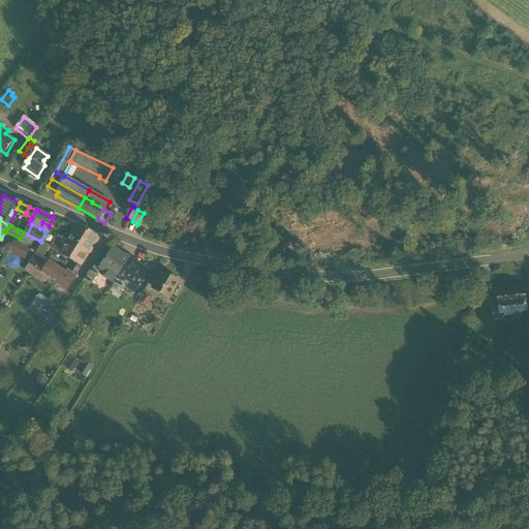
[(91,253),(96,246),(87,239),(89,230),(76,225),(68,241),(89,253),(90,254),(91,253)]
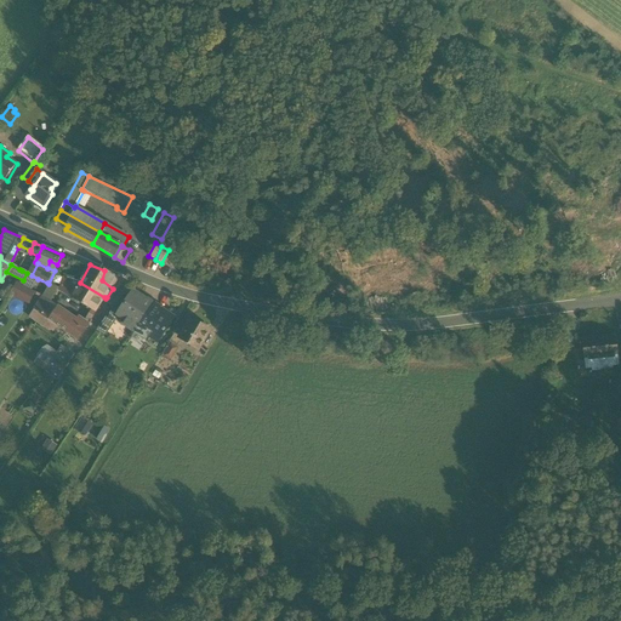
[(119,279),(104,271),(102,280),(113,289),(119,279)]
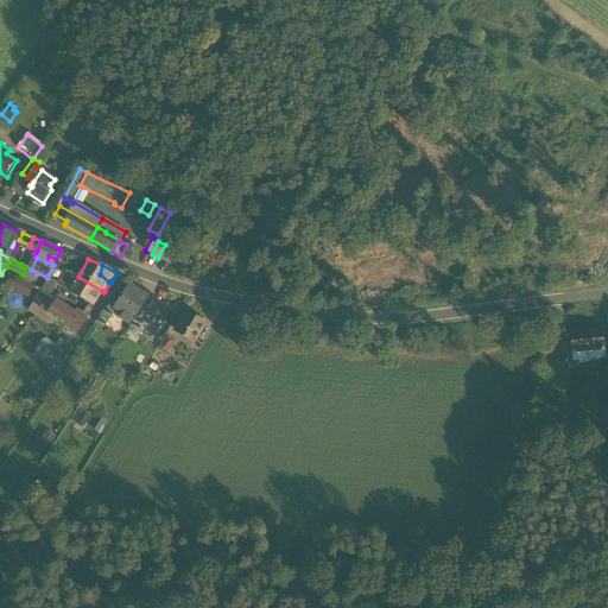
[(31,285),(37,273),(31,270),(26,267),(23,274),(20,279),(31,285)]
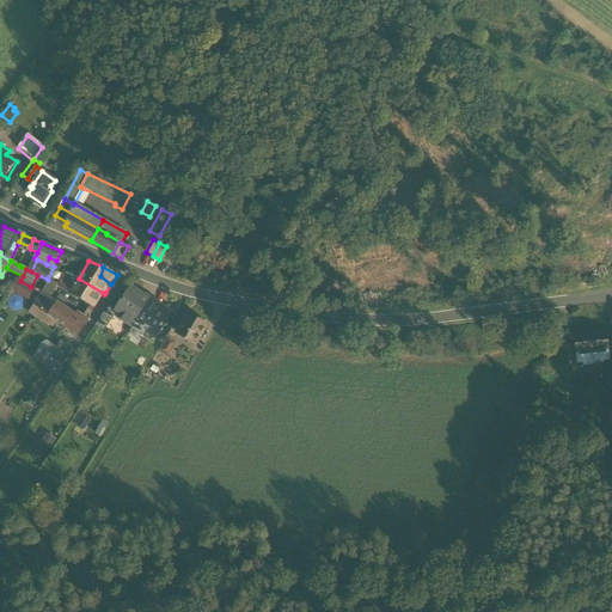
[(75,283),(62,273),(61,279),(59,282),(57,286),(69,293),(75,283)]
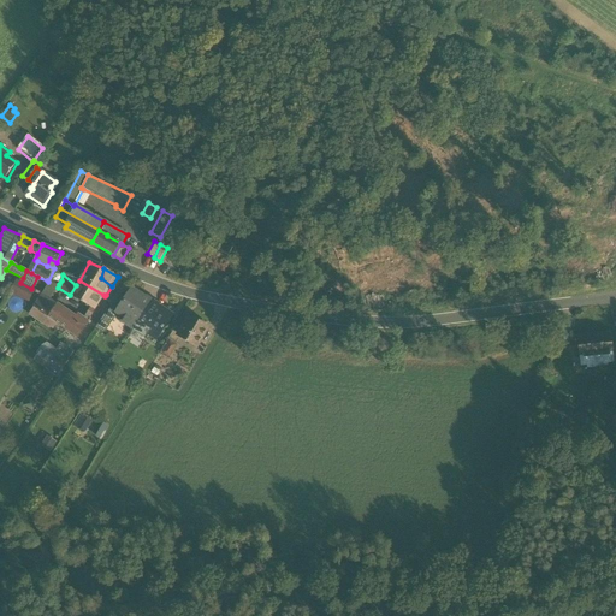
[(94,309),(104,295),(80,280),(76,285),(70,295),(94,309)]
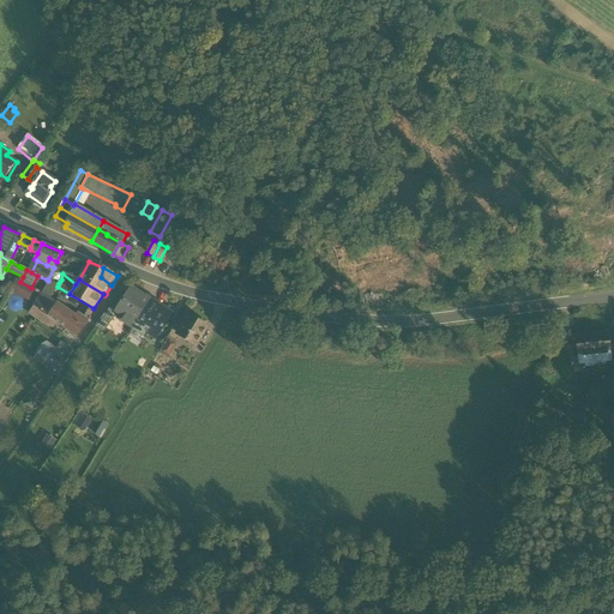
[(29,301),(35,289),(31,288),(20,282),(17,281),(8,292),(29,301)]
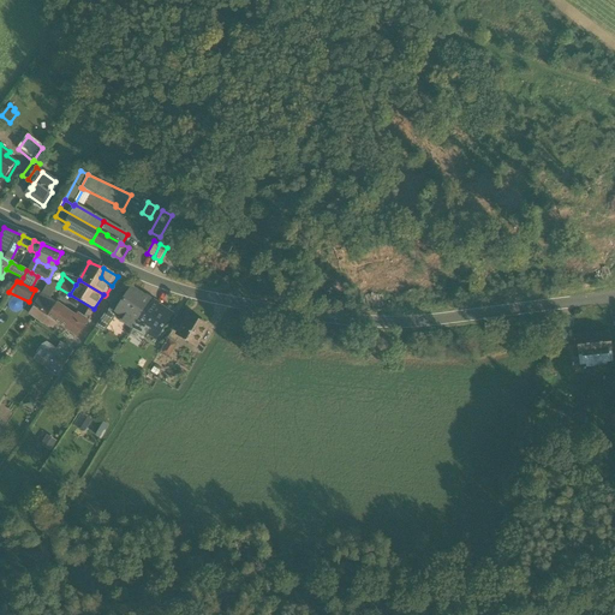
[(61,326),(59,324),(48,317),(58,304),(53,300),(58,287),(59,284),(48,281),(45,288),(42,293),(31,316),(55,333),(61,326)]
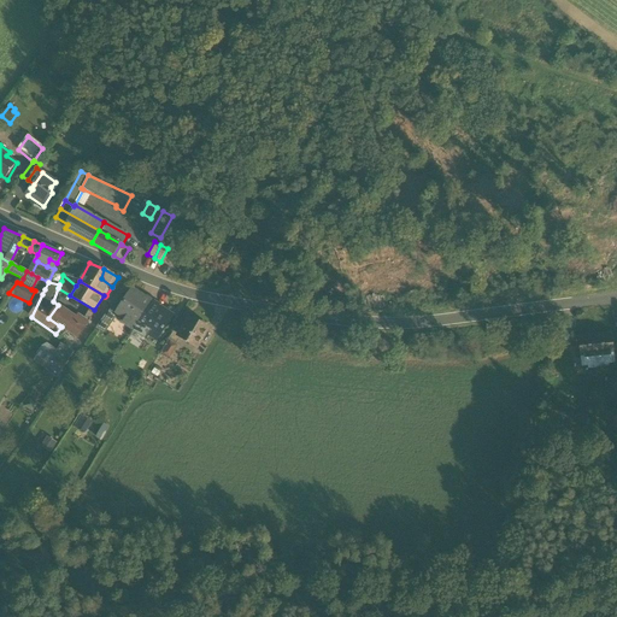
[(121,322),(134,330),(153,301),(146,297),(146,298),(133,289),(124,301),(116,313),(117,313),(123,318),(121,322)]
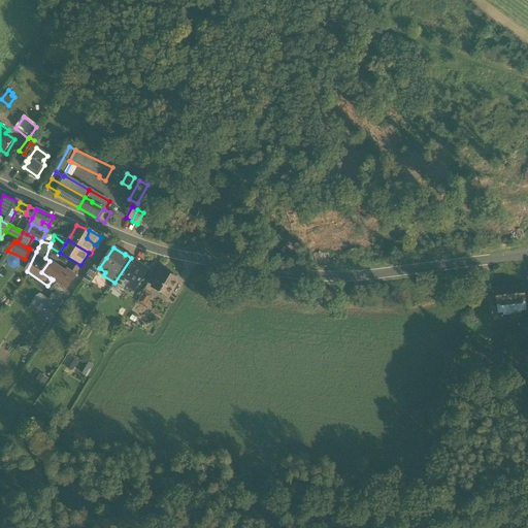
[(101,254),(93,267),(98,271),(100,268),(99,268),(106,258),(101,254)]
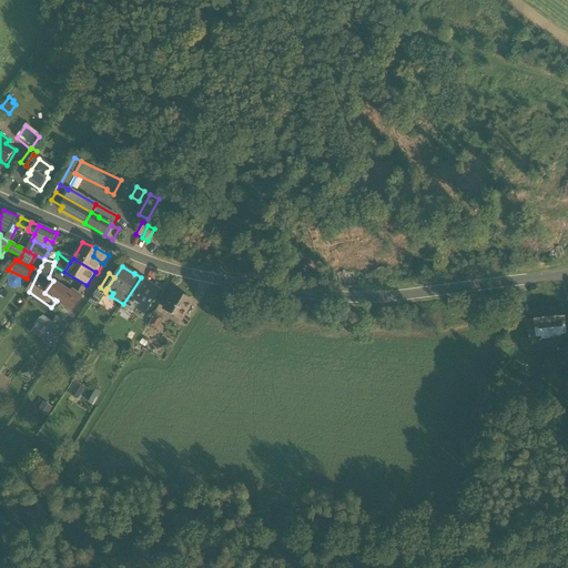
[(148,282),(141,277),(123,304),(133,311),(135,312),(138,308),(144,313),(159,291),(148,283),(148,282)]
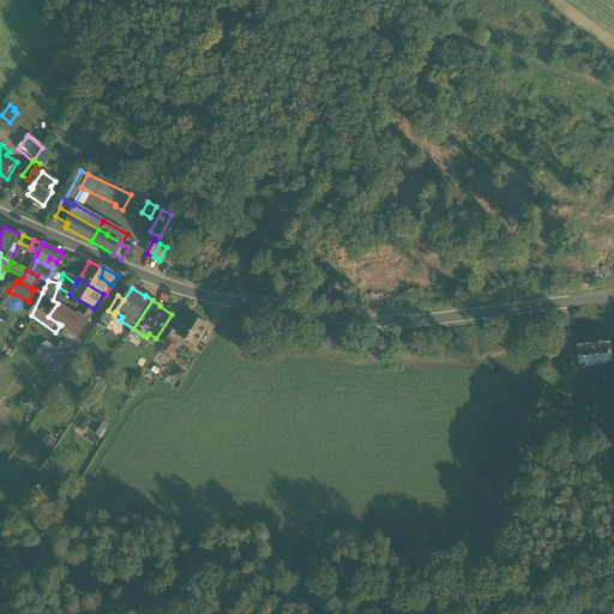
[(67,311),(58,304),(48,317),(59,324),(67,311)]
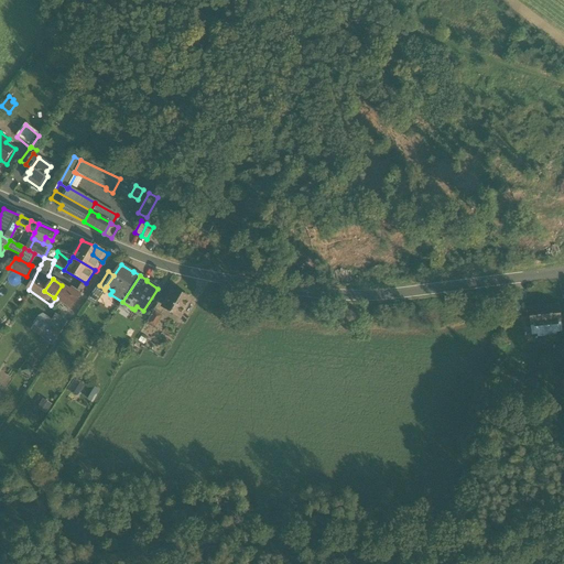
[(56,299),(71,310),(78,297),(62,285),(54,297),(56,299)]
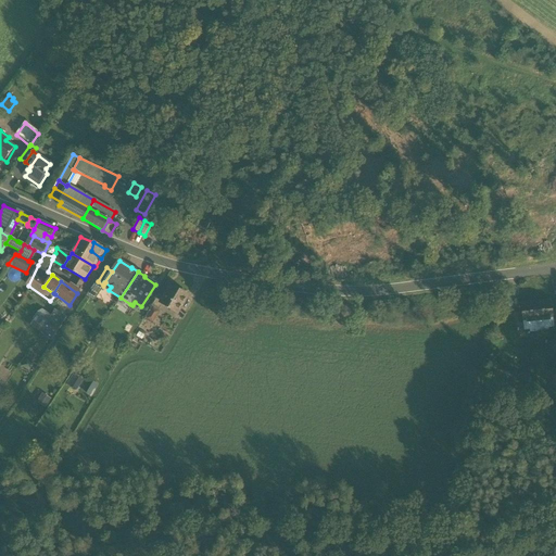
[(88,293),(96,299),(104,287),(103,286),(98,281),(98,282),(97,281),(88,293)]
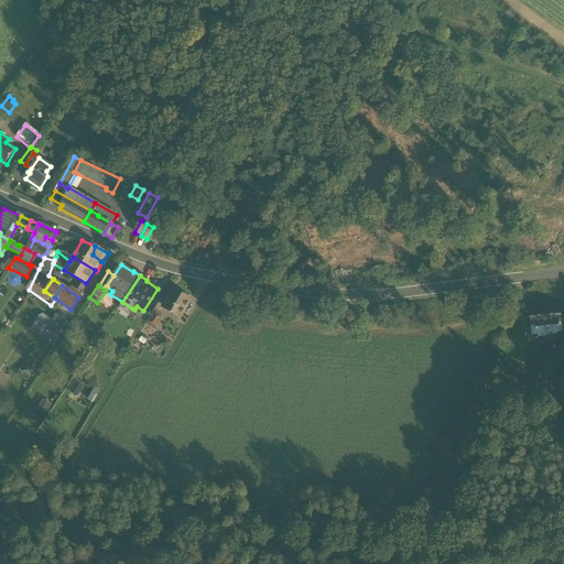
[(165,307),(181,317),(191,301),(176,291),(165,307)]
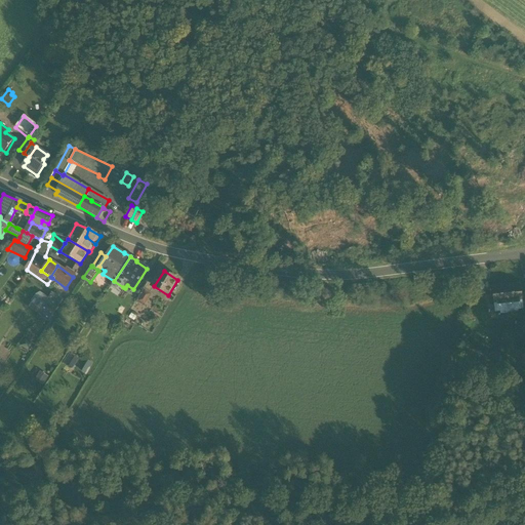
[(120,292),(123,287),(114,281),(111,286),(120,292)]
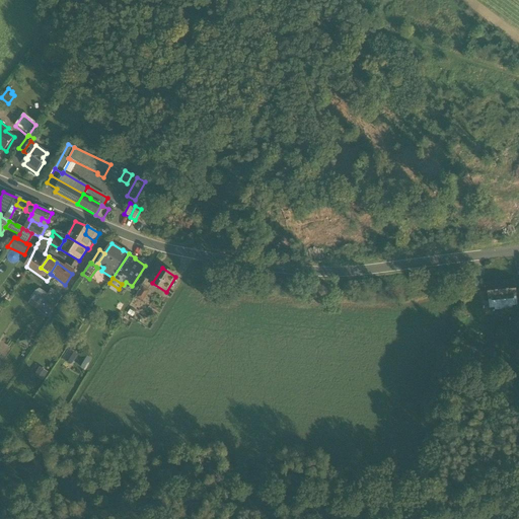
[(514,282),(500,284),(503,309),(511,309),(510,302),(510,299),(516,299),(514,282)]
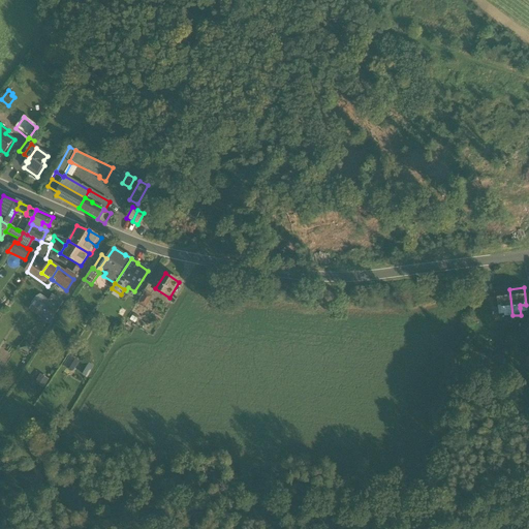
[(503,316),(512,315),(509,289),(495,290),(497,308),(502,307),(502,310),(503,316)]
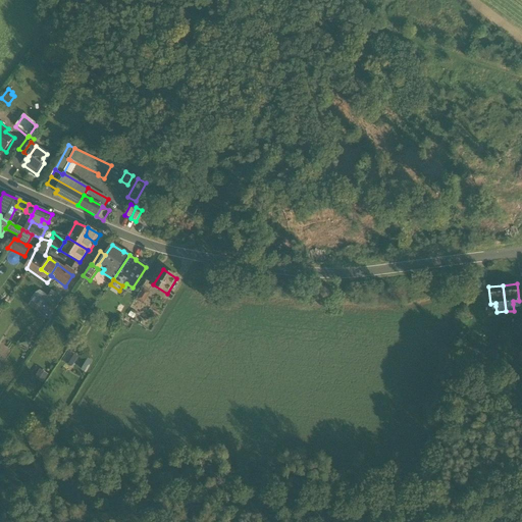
[(150,293),(144,289),(138,300),(144,304),(150,293)]
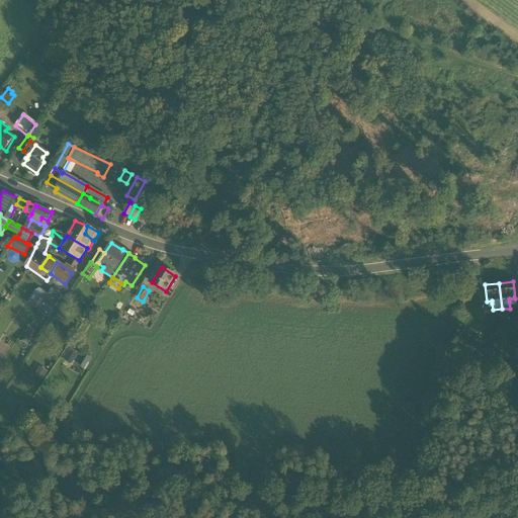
[(37,310),(49,294),(39,288),(34,291),(30,298),(31,298),(28,303),(37,310)]
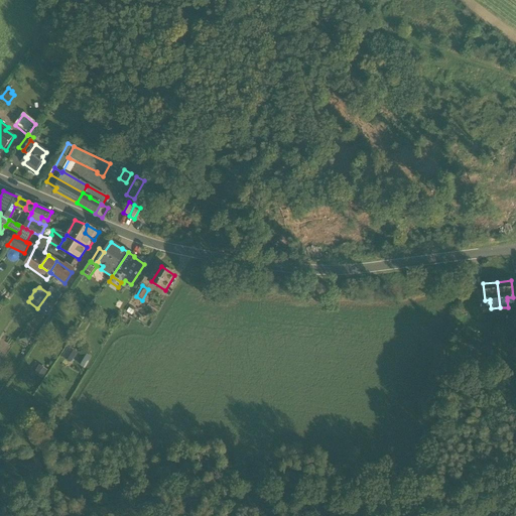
[(37,309),(47,316),(61,295),(51,288),(48,293),(37,308),(37,309)]
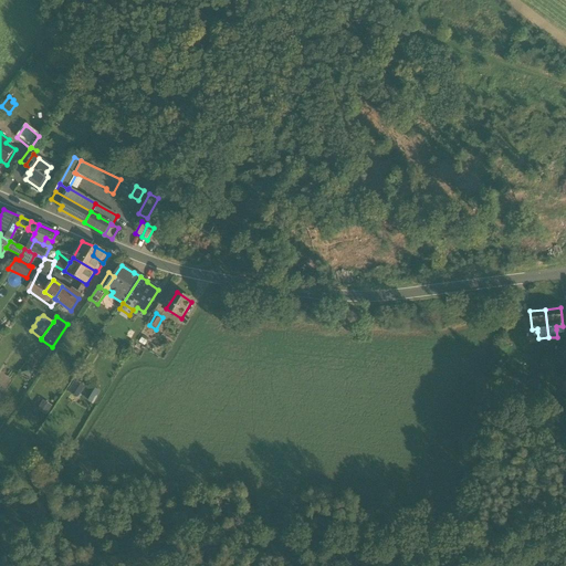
[(24,371),(32,376),(35,369),(28,366),(24,371)]
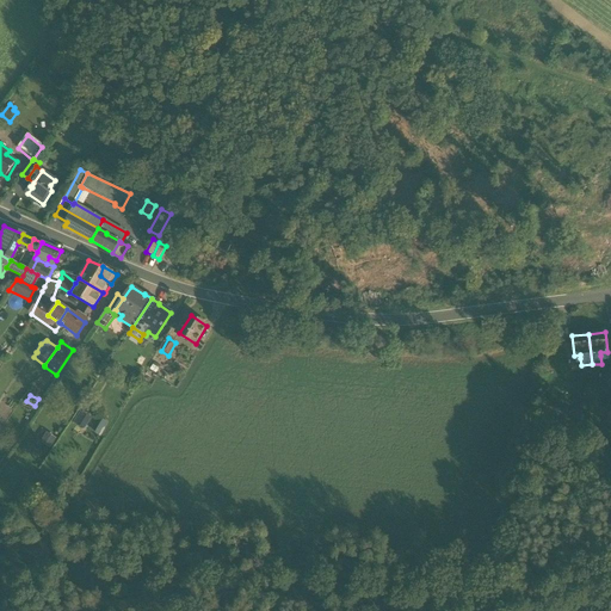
[(91,419),(80,412),(73,423),(84,430),(91,419)]
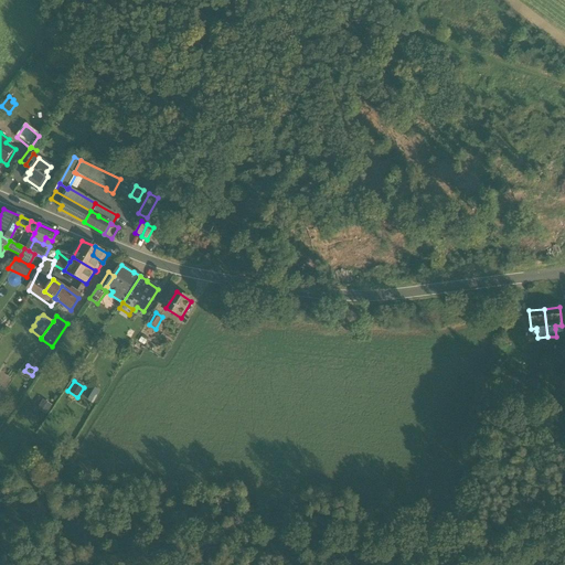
[(100,392),(95,388),(87,401),(93,404),(100,392)]
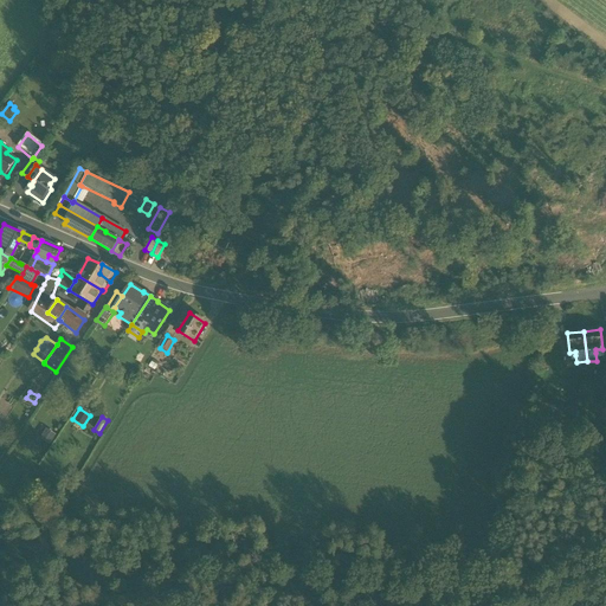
[(56,436),(46,430),(40,438),(50,445),(56,436)]
